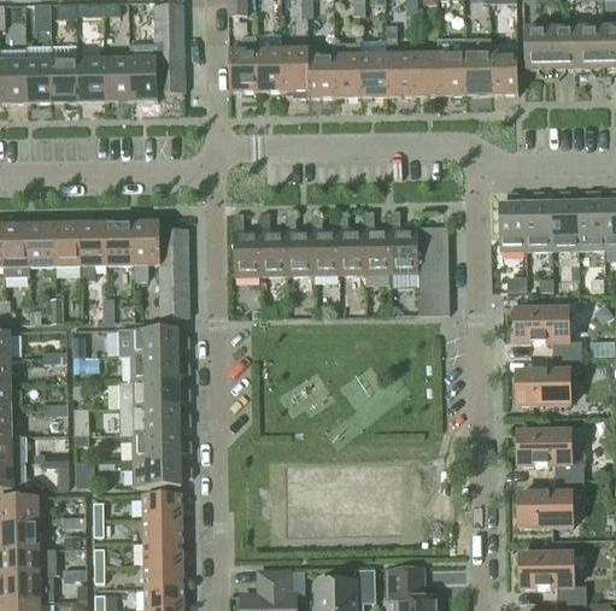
[(119,1),(105,3),(105,15),(119,15),(119,1)]
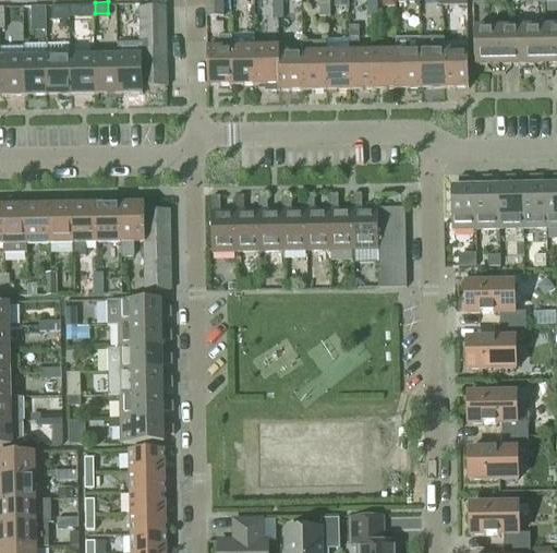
[(70,2),(51,2),(51,13),(51,15),(70,15),(70,2)]
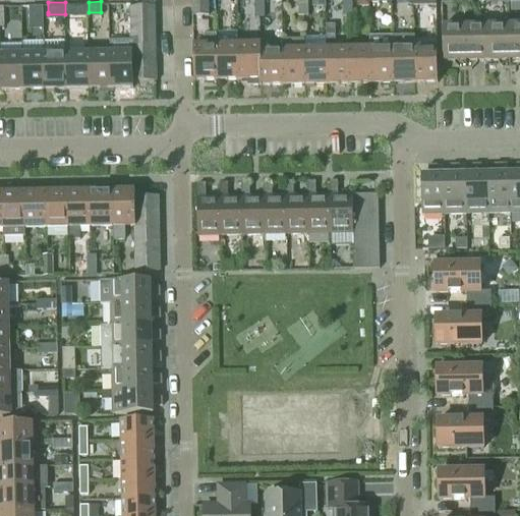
[(84,2),(66,2),(66,13),(84,12),(84,2)]
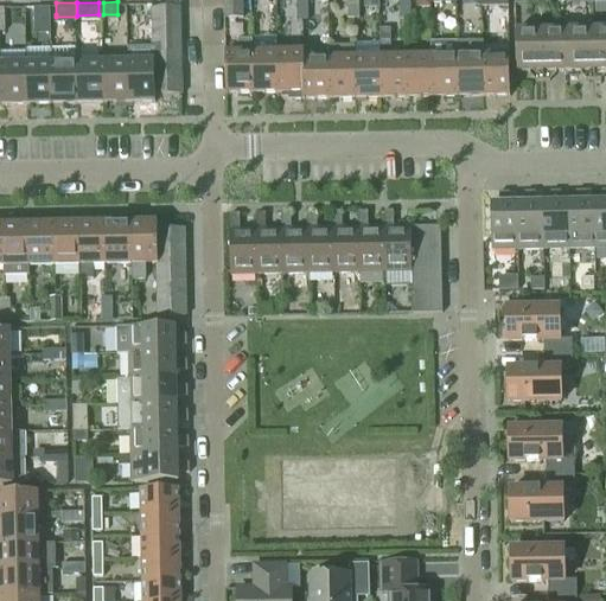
[(410,2),(400,2),(400,14),(412,14),(410,2)]
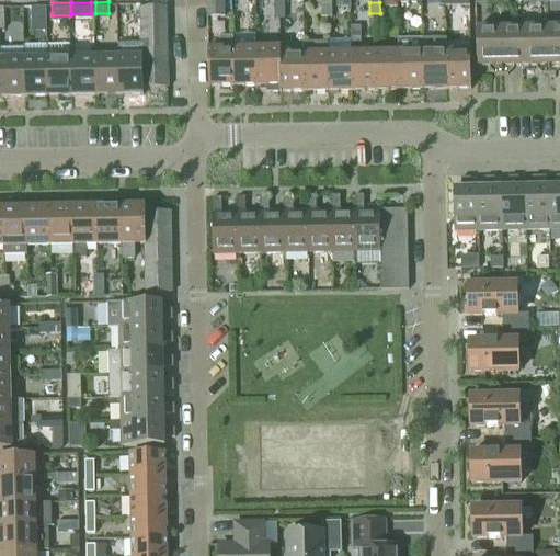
[(46,3),(32,4),(32,16),(47,16),(46,3)]
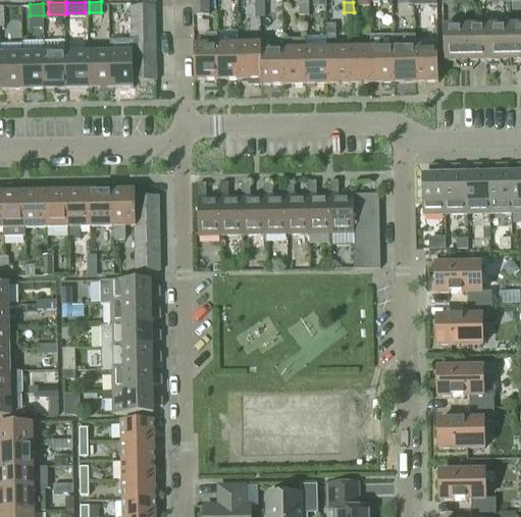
[(155,3),(131,3),(131,16),(156,16),(155,3)]
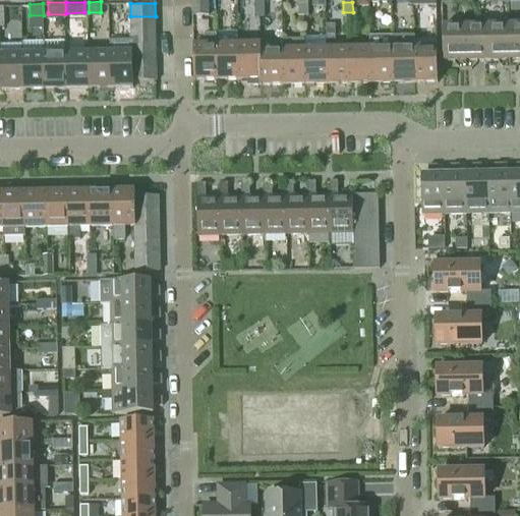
[(265,3),(254,4),(255,14),(265,13),(265,3)]
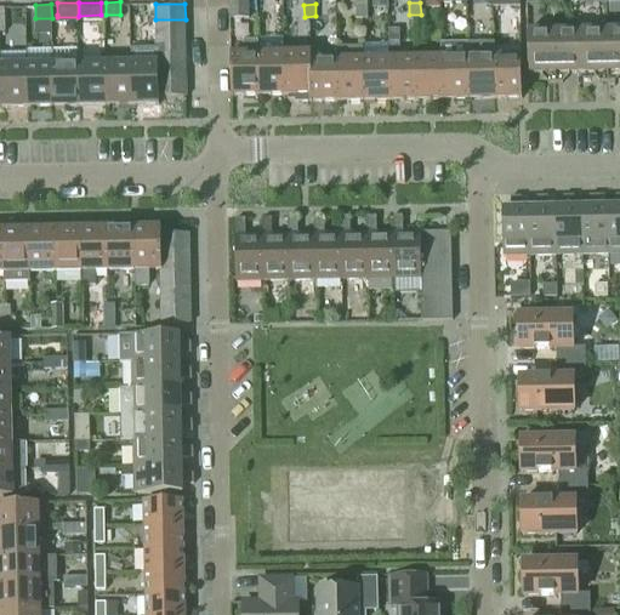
[(368,4),(357,4),(357,16),(368,16),(368,4)]
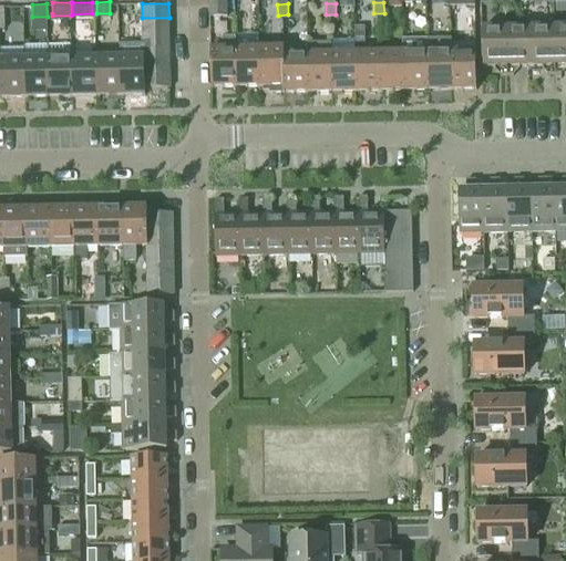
[(170,18),(142,18),(143,31),(170,31),(170,18)]
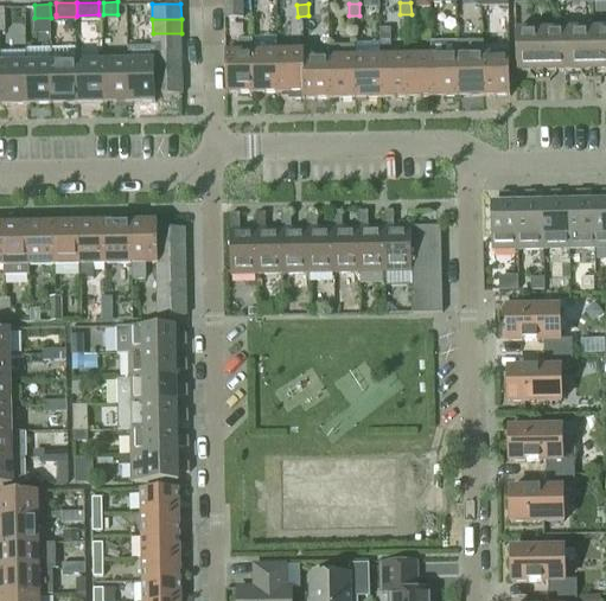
[(390,24),(380,24),(381,37),(390,37),(390,24)]
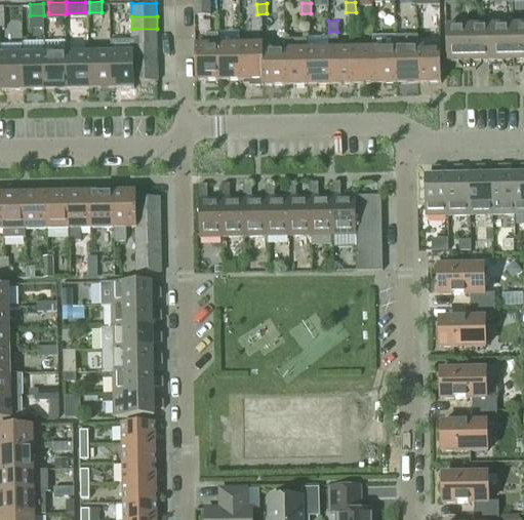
[(523,21),(513,22),(514,66),(520,66),(520,57),(523,56),(523,21)]
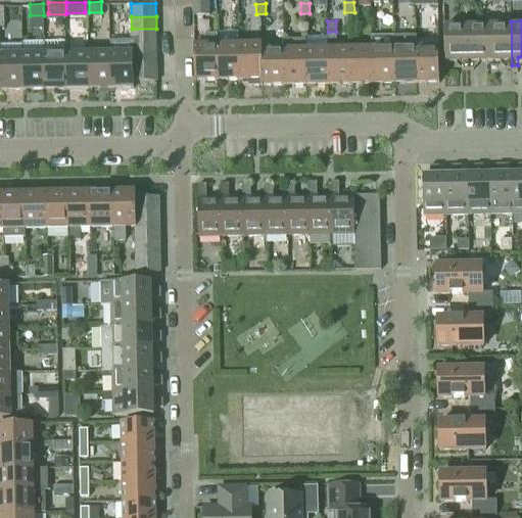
[(511,21),(444,22),(445,58),(462,58),(462,66),(474,66),(474,58),(506,57),(507,65),(512,65),(511,21)]
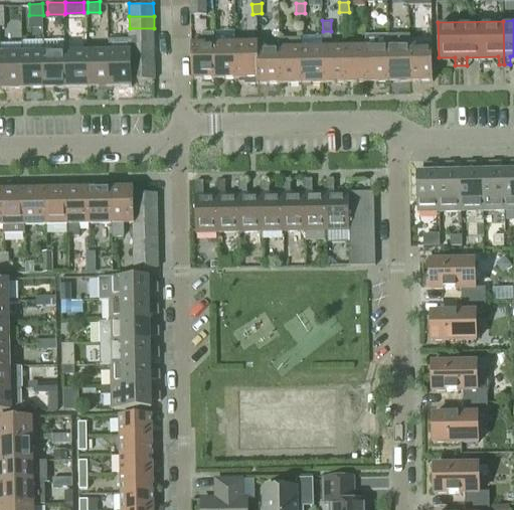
[(154,28),(130,28),(130,40),(154,40),(154,28)]
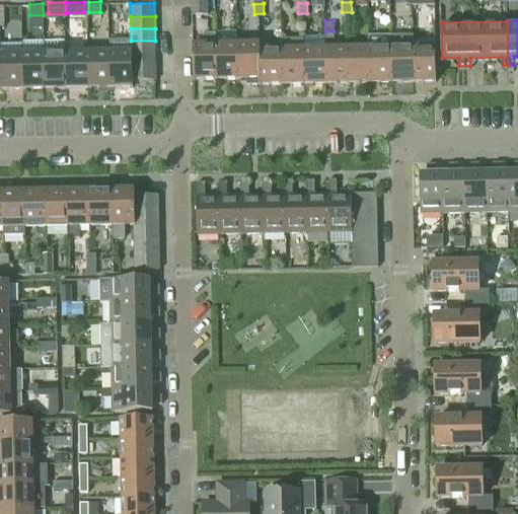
[(205,41),(193,41),(194,77),(216,77),(216,41),(216,30),(205,30),(205,41)]
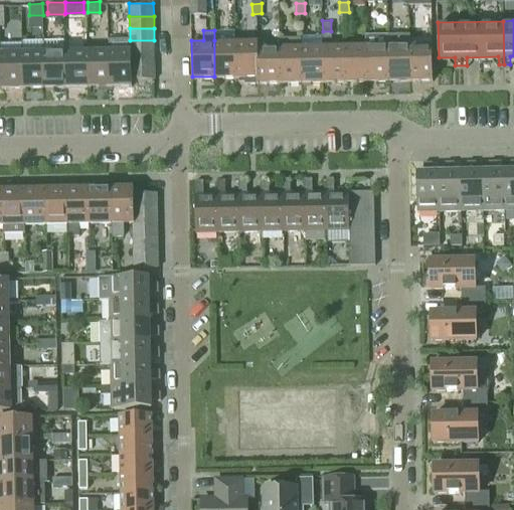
[(388,33),(366,33),(366,43),(367,79),(388,79),(388,33)]
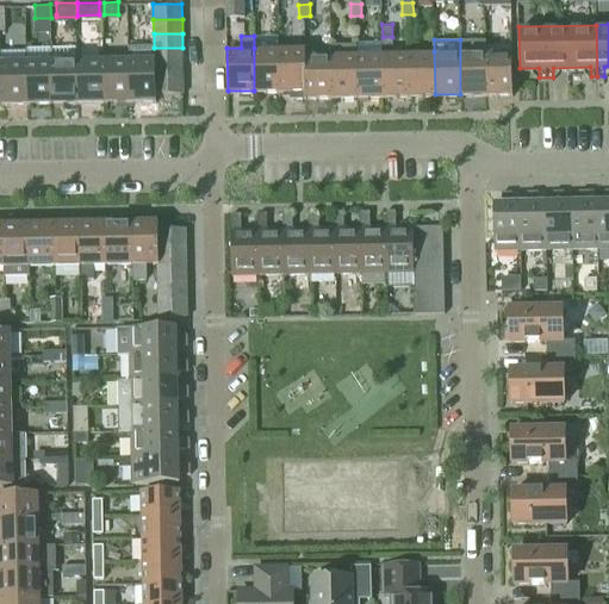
[(485,39),(460,39),(460,94),(486,93),(485,51),(485,39)]
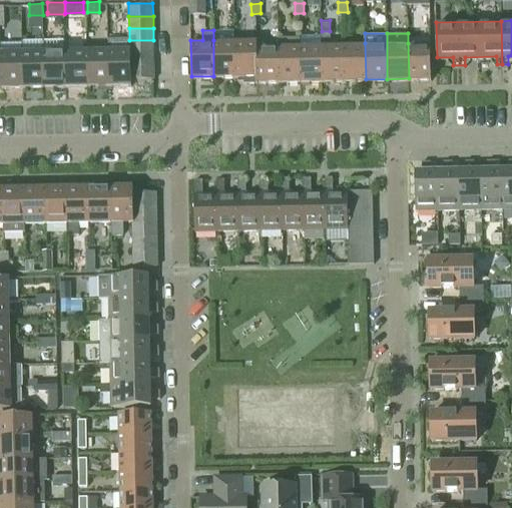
[(300,34),(279,35),(279,45),(279,81),(301,80),(300,44),(300,34)]
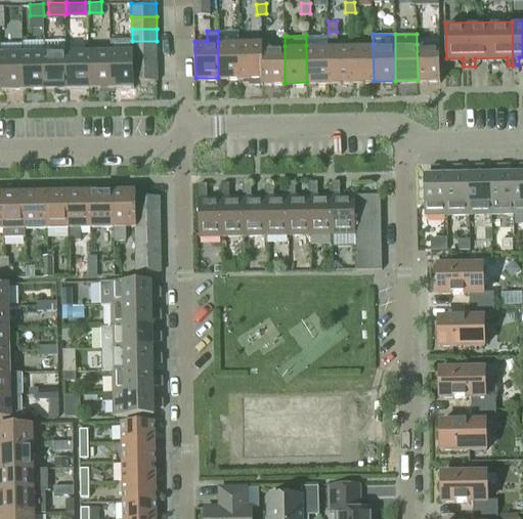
[(44,38),(23,39),(23,51),(23,87),(45,87),(44,38)]
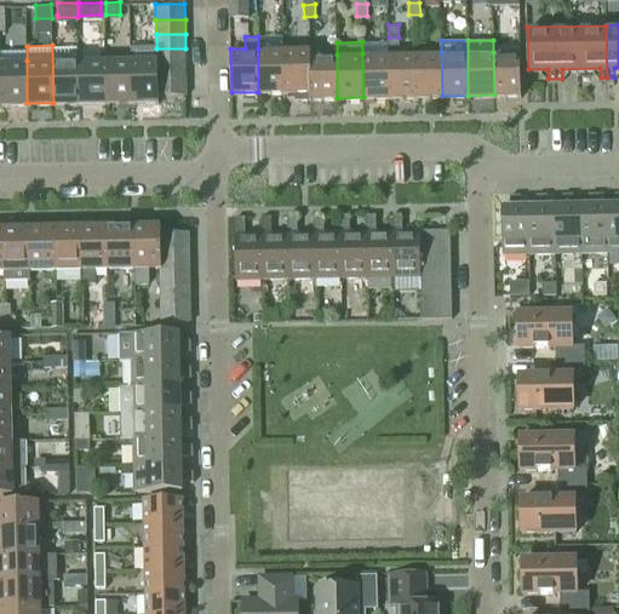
[(78,45),(52,45),(53,103),(79,103),(78,59),(78,45)]
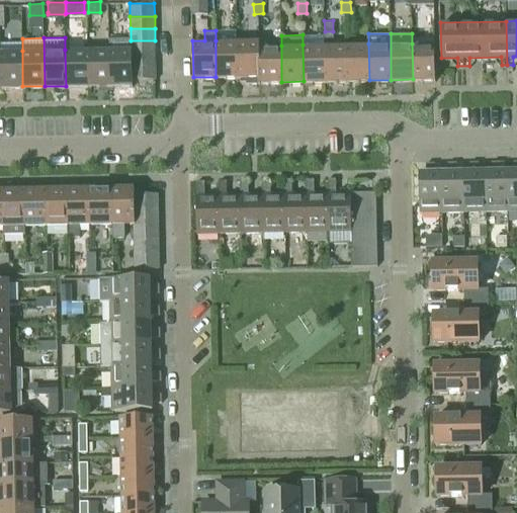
[(259,39),(237,40),(238,76),(246,76),(246,82),(259,82),(260,82),(259,39)]
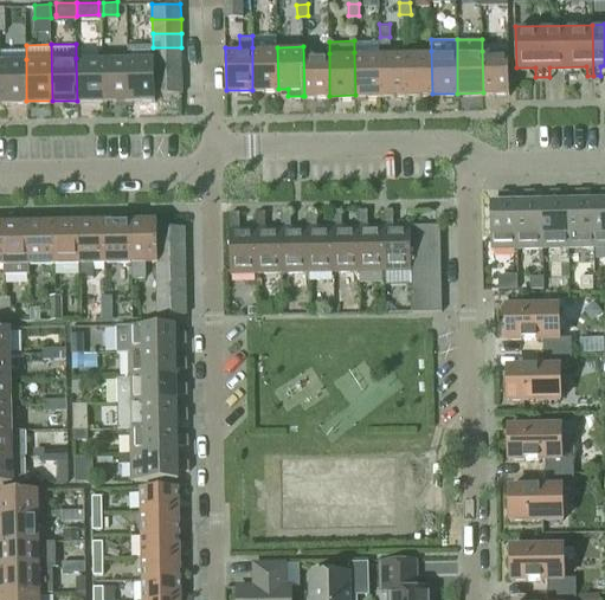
[(304,46),(303,46),(304,96),(329,96),(329,53),(304,53),(304,46)]
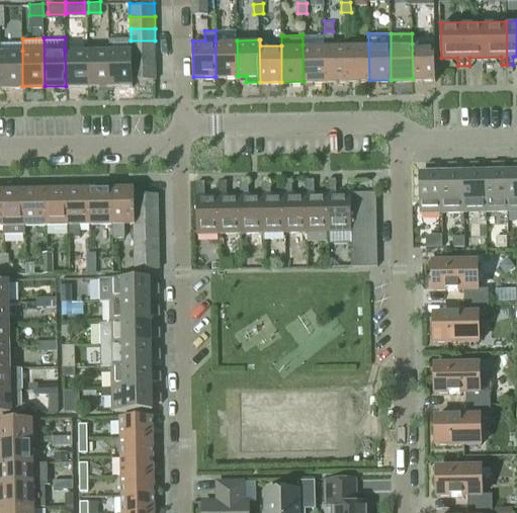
[(155,40),(131,40),(131,48),(131,53),(155,53),(155,40)]
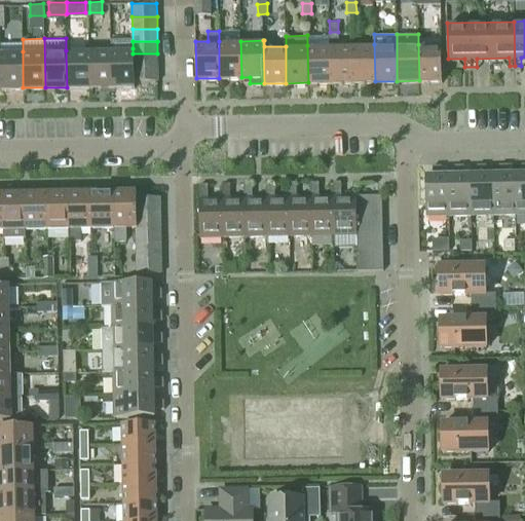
[(240,41),(219,41),(219,78),(241,77),(240,41)]
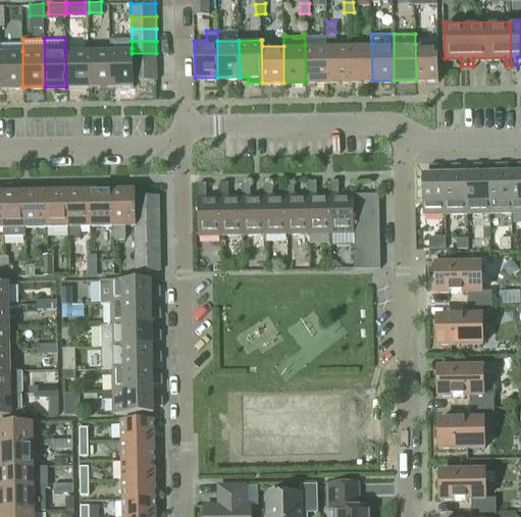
[(437,43),(415,44),(416,80),(438,80),(437,43)]
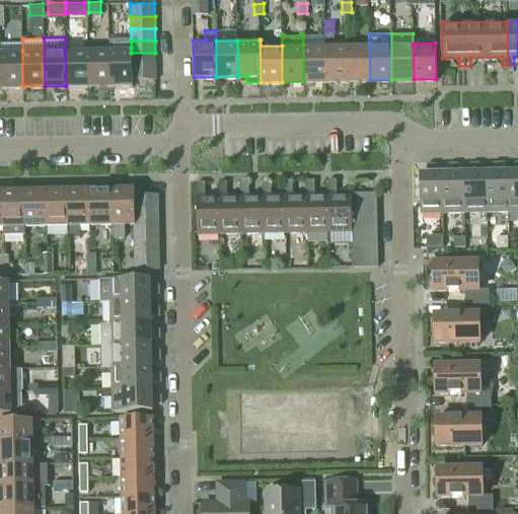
[(369,44),(347,45),(348,80),(370,80),(369,44)]
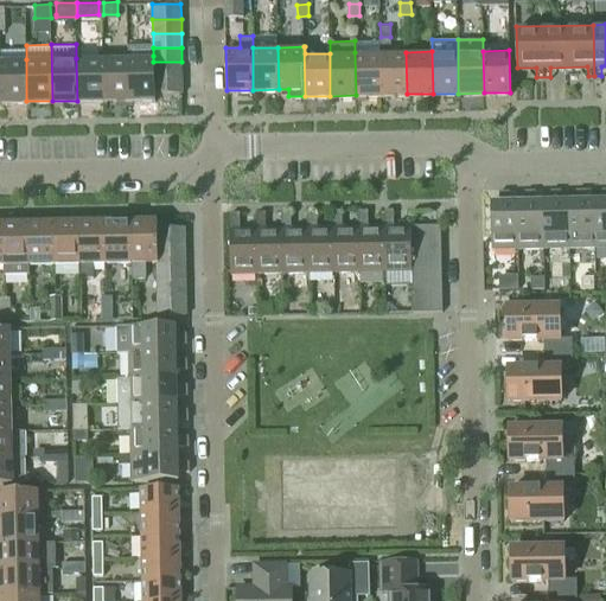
[(381,52),(355,52),(356,95),(381,95),(381,52)]
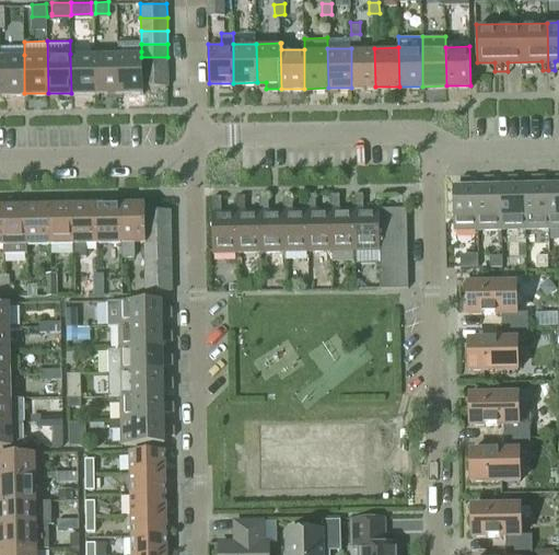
[(374,48),(351,48),(351,88),(375,87),(374,48)]
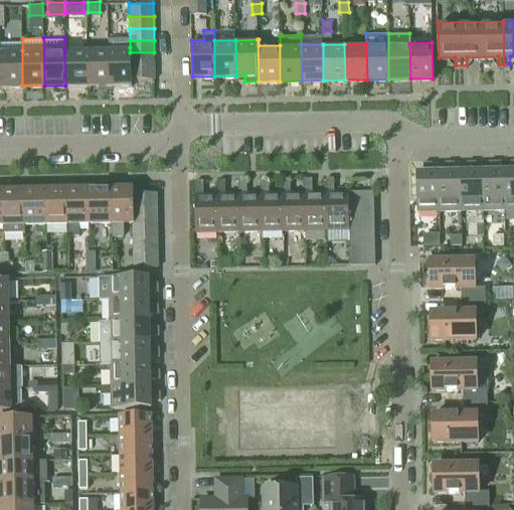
[(130,47),(109,48),(110,85),(132,83),(132,77),(130,77),(130,64),(130,52),(130,47)]
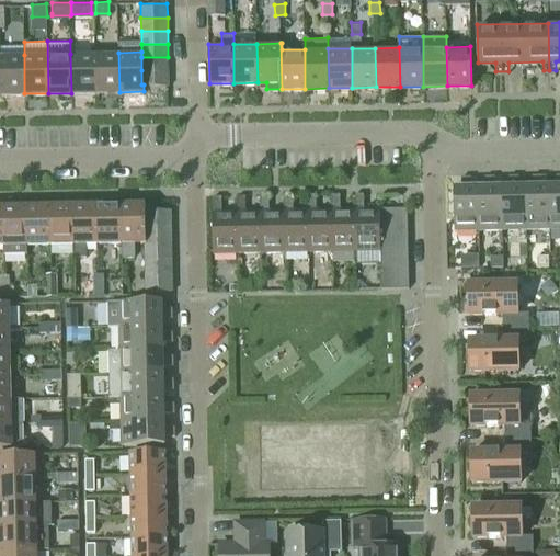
[(95,53),(70,54),(71,93),(95,92),(95,53)]
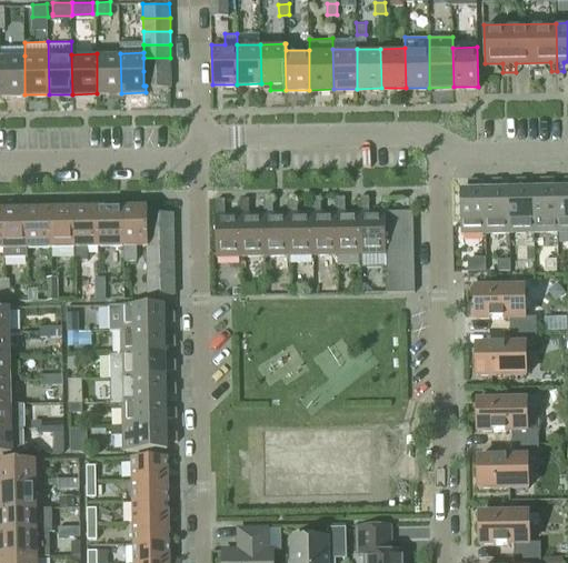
[(120,53),(97,53),(97,93),(121,93),(120,53)]
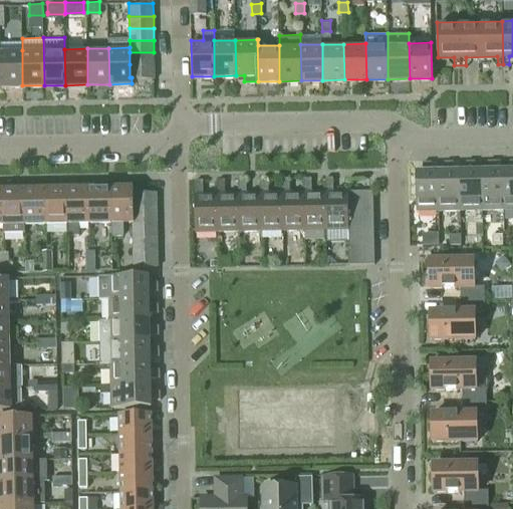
[(22,50),(0,50),(1,86),(22,85),(22,50)]
